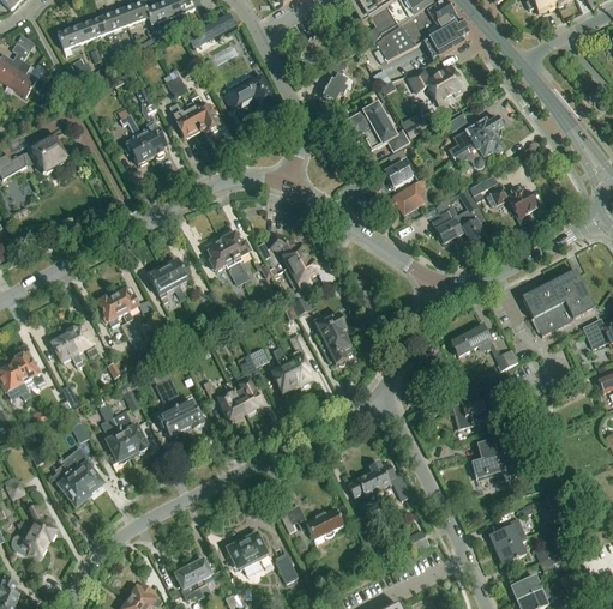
[(8,10),(18,0),(0,0),(0,4),(1,2),(8,10)]
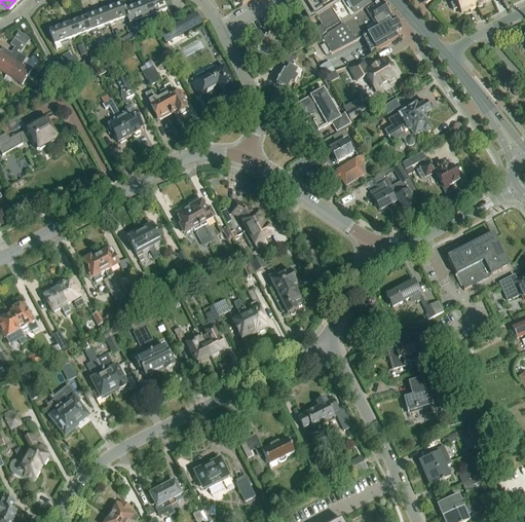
[(108,21),(125,13),(126,13),(123,7),(124,6),(121,0),(103,7),(108,21)]
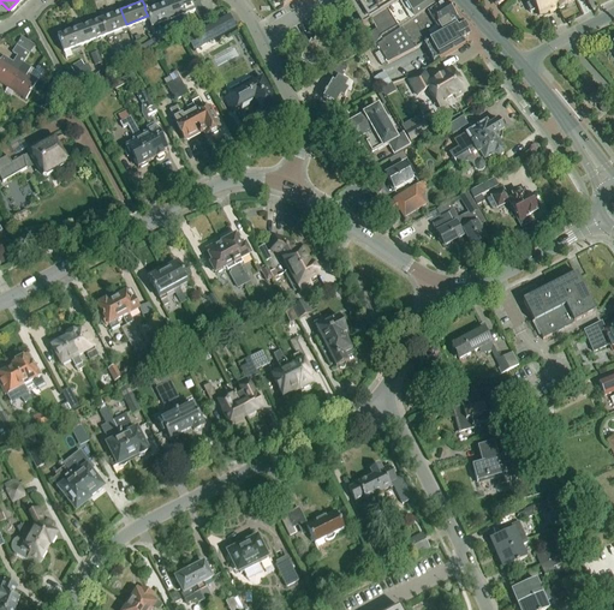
[(153,30),(168,24),(166,18),(172,16),(166,0),(145,7),(144,9),(148,16),(147,16),(150,24),(153,30)]
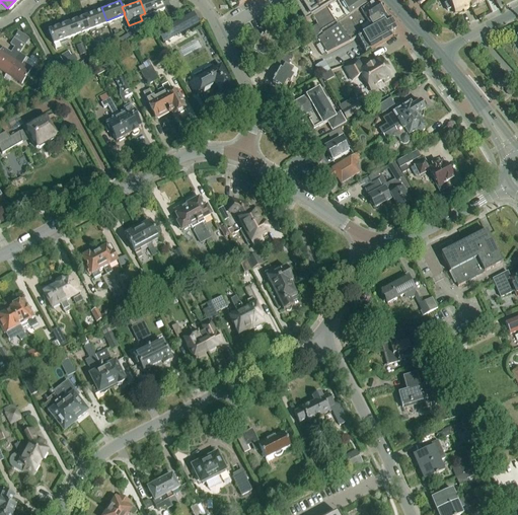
[(145,13),(150,11),(152,16),(153,16),(160,13),(159,11),(158,8),(163,6),(160,0),(140,0),(145,13)]
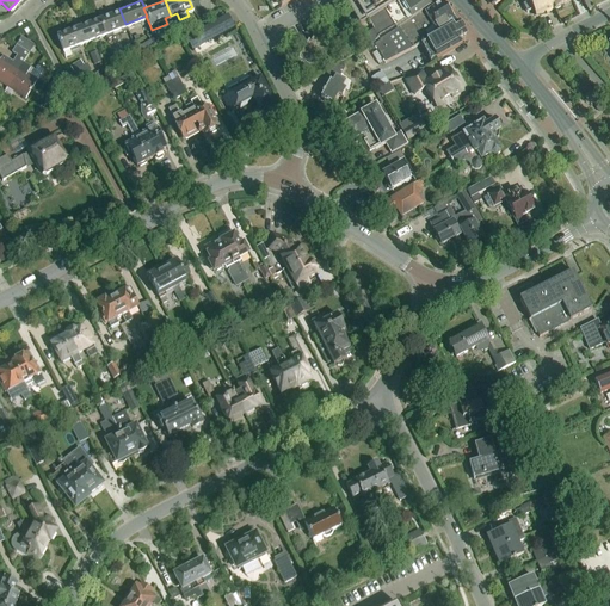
[(347,0),(361,20),(368,16),(393,0),(347,0)]
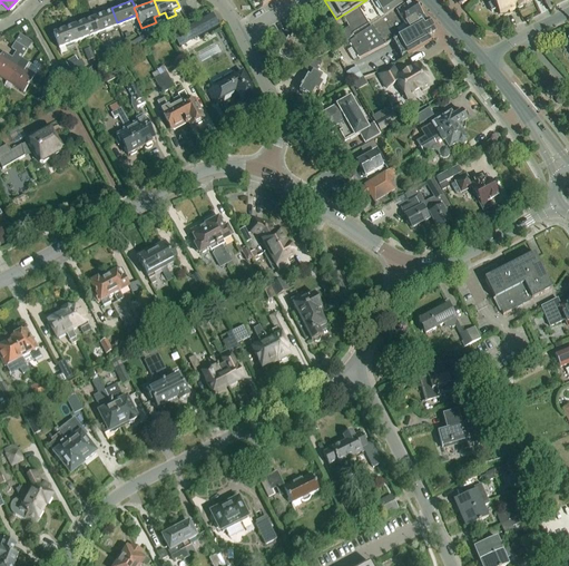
[(354,36),(406,0),(408,0),(366,0),(343,15),(347,25),(341,28),(346,39),(345,39),(346,40),(349,39),(354,36)]
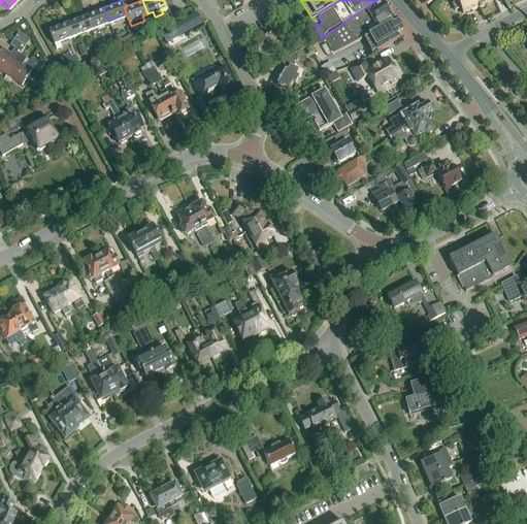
[(328,33),(323,36),(326,40),(333,52),(354,41),(367,33),(393,19),(391,14),(381,0),(377,0),(376,1),(376,0),(328,33)]
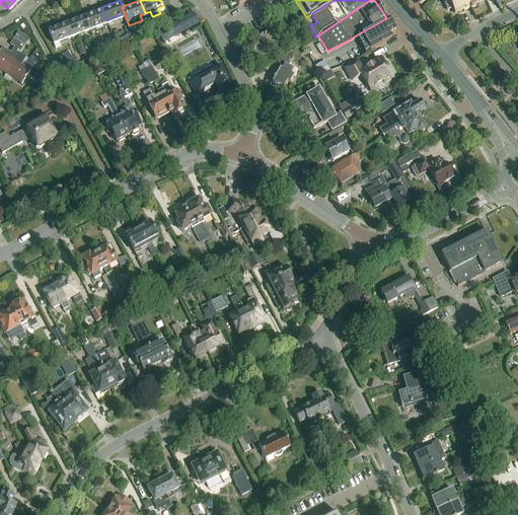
[(454,10),(468,3),(466,0),(446,0),(443,1),(446,7),(451,5),(454,10)]
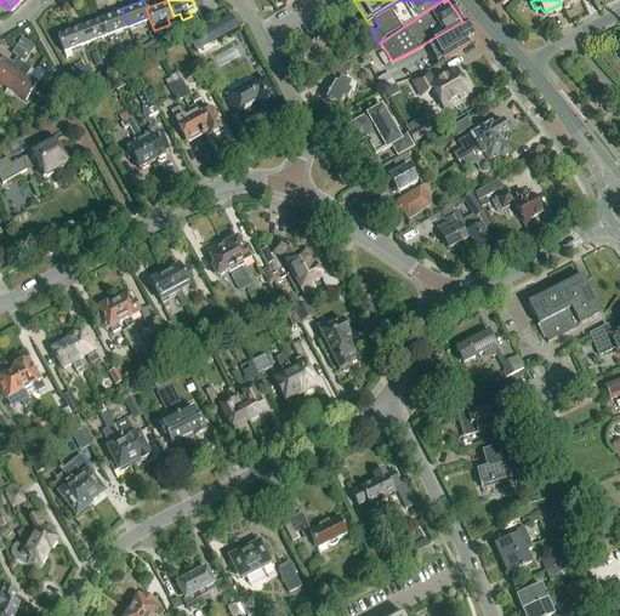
[(202,6),(197,10),(203,18),(210,12),(204,5),(202,6)]
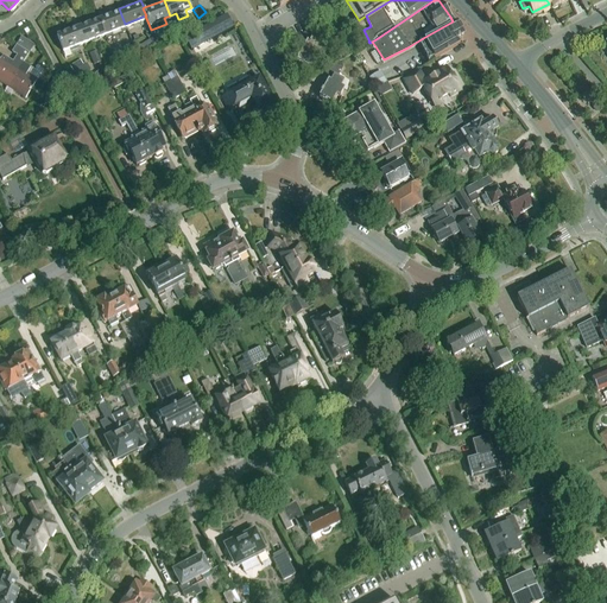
[(119,8),(97,17),(103,32),(125,24),(119,8)]
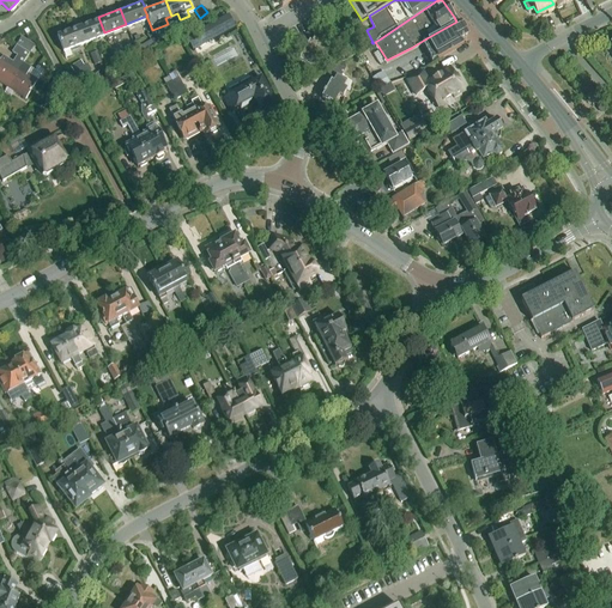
[(228,11),(185,35),(191,46),(211,35),(212,36),(235,24),(228,11)]
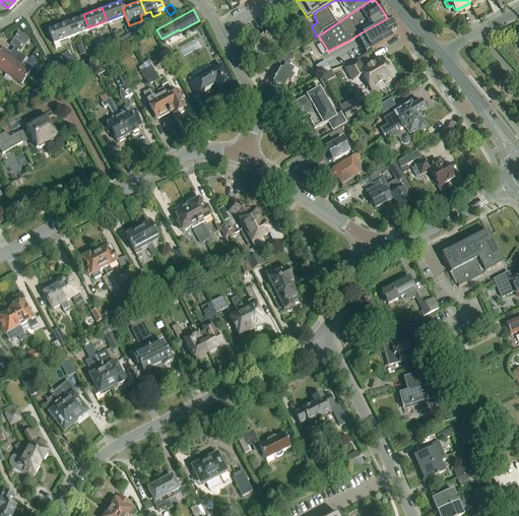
[(88,27),(83,14),(66,20),(71,35),(88,27)]
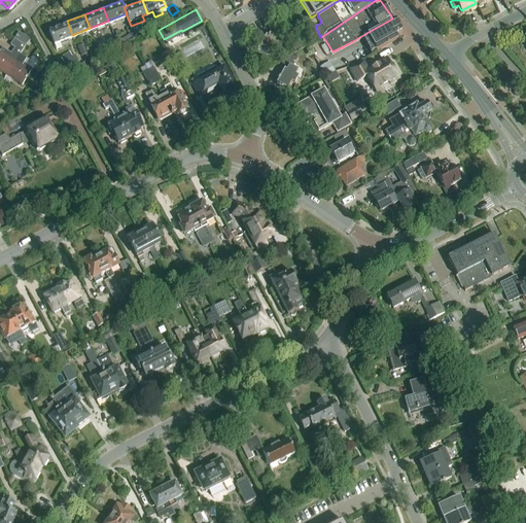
[(401,28),(395,16),(392,19),(366,33),(375,48),(395,37),(392,33),(401,28)]
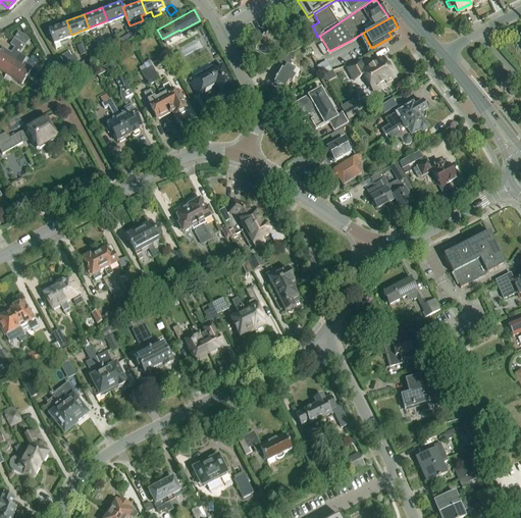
[(262,32),(254,47),(267,54),(271,47),(274,42),(278,44),(281,35),(274,31),(273,32),(271,29),(277,26),(272,17),(259,26),(262,32)]
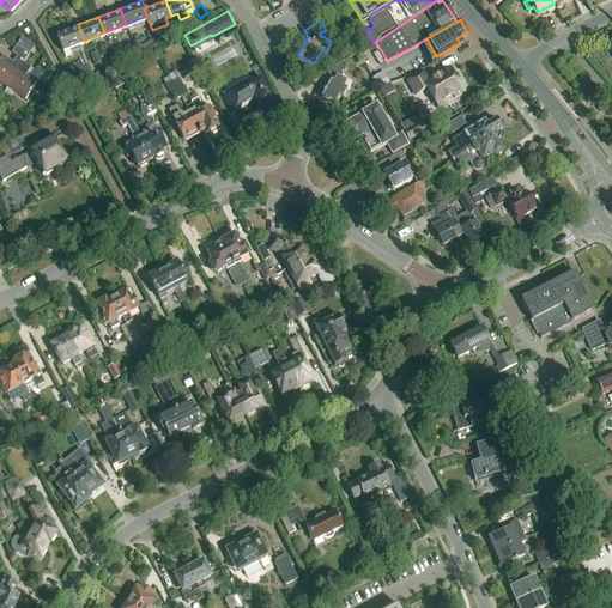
[(61,48),(84,41),(78,24),(56,32),(61,48)]
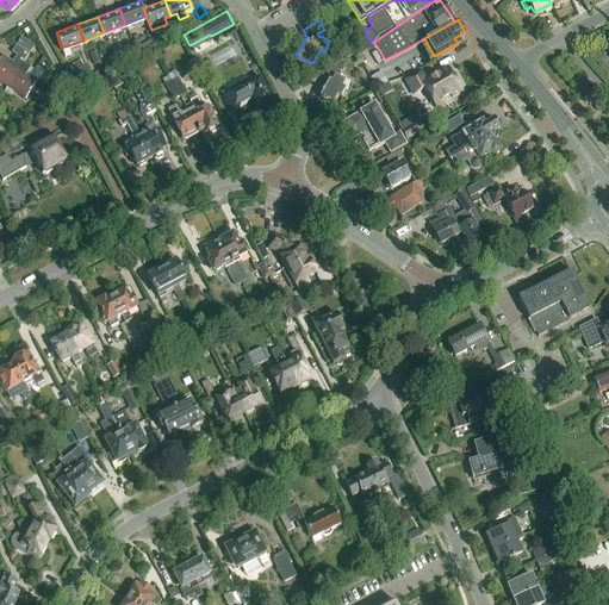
[(14,41),(28,49),(32,41),(20,32),(14,41)]
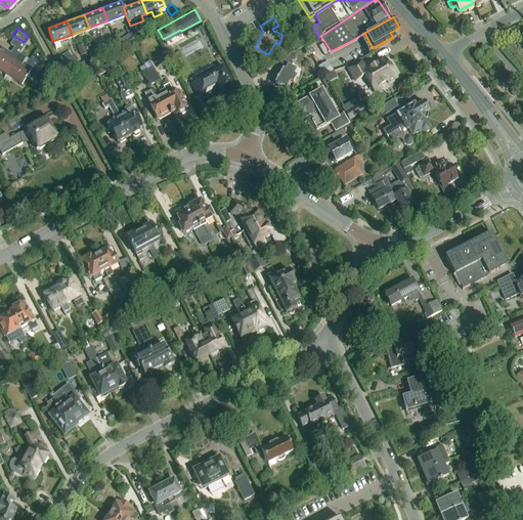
[(121,43),(135,34),(132,29),(118,38),(121,43)]
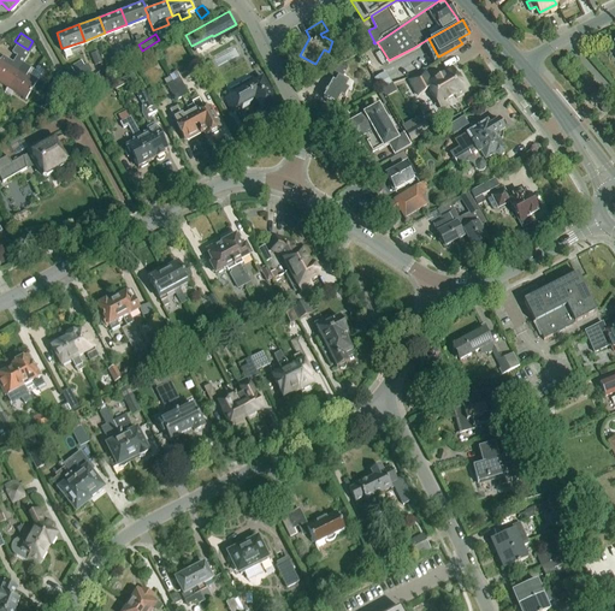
[(0,79),(6,83),(22,59),(28,49),(15,41),(11,48),(16,51),(12,58),(1,51),(0,54),(0,53),(0,79)]
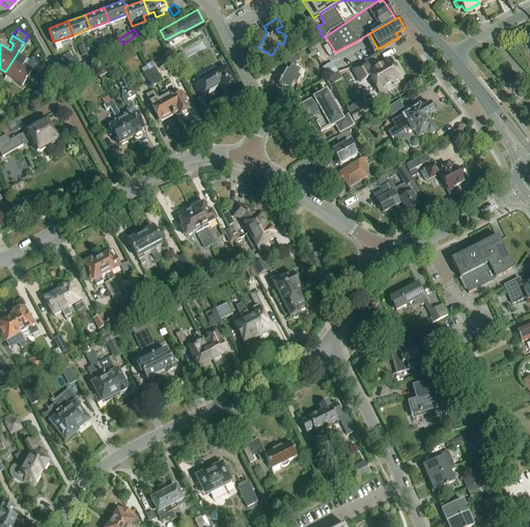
[(87,51),(84,42),(77,44),(81,54),(87,51)]
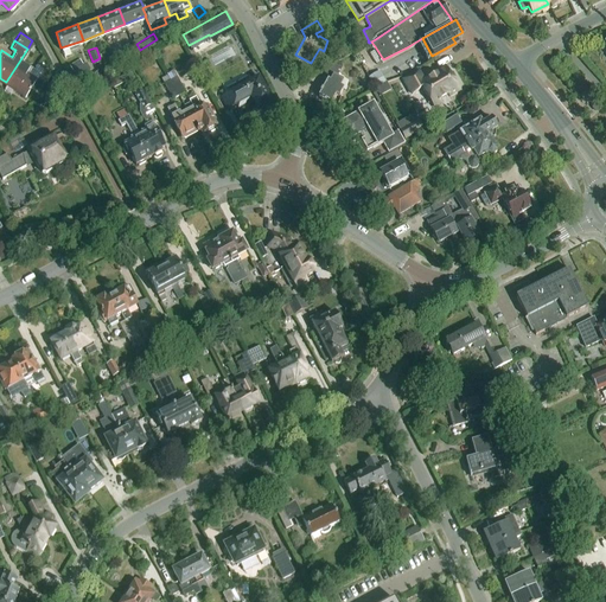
[(78,56),(69,62),(72,68),(71,68),(76,75),(90,66),(85,59),(82,62),(78,56)]
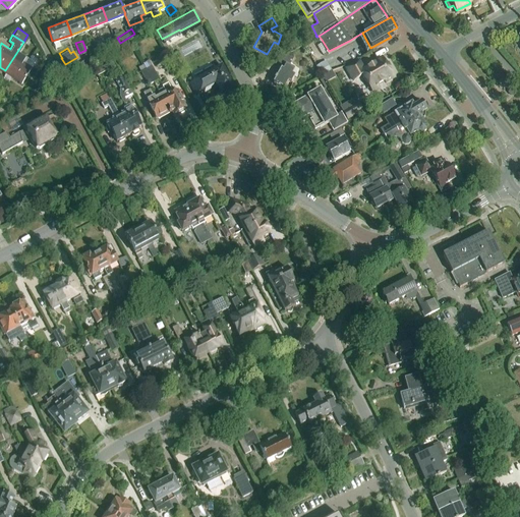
[(281,63),(272,79),(276,81),(275,82),(283,87),(287,77),(290,79),(293,74),(295,75),(297,72),(296,71),(297,67),(288,62),(293,54),(290,49),(277,56),(281,63)]
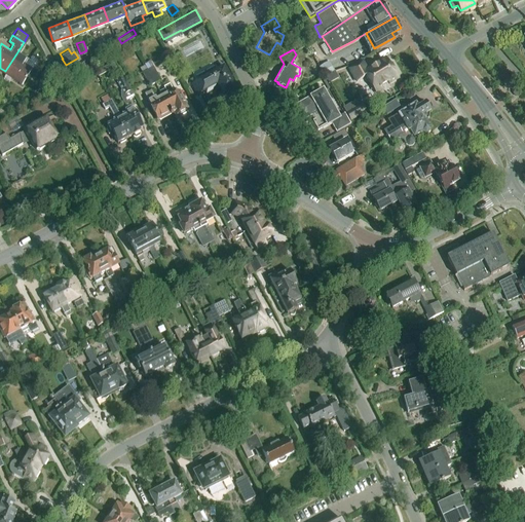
[(36,63),(38,59),(36,58),(36,57),(32,53),(30,58),(19,50),(5,71),(21,81),(34,61),(36,63)]
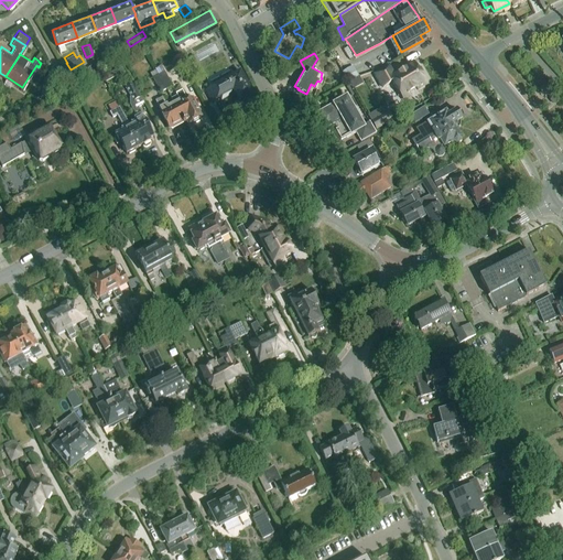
[(103,55),(74,73),(78,79),(106,62),(103,55)]
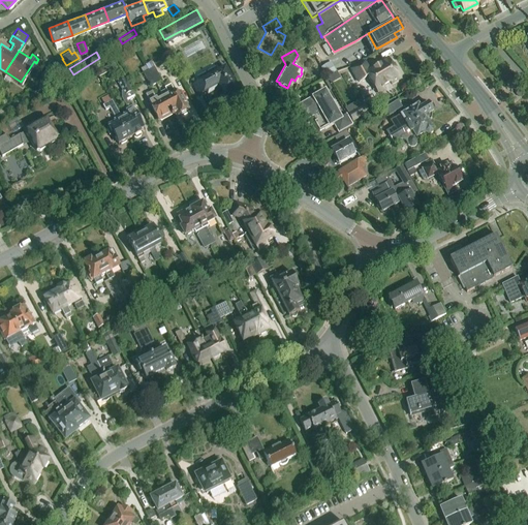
[(363,58),(350,65),(358,79),(367,72),(376,90),(382,86),(381,84),(389,80),(390,81),(398,76),(386,55),(378,60),(378,61),(368,67),(363,58)]
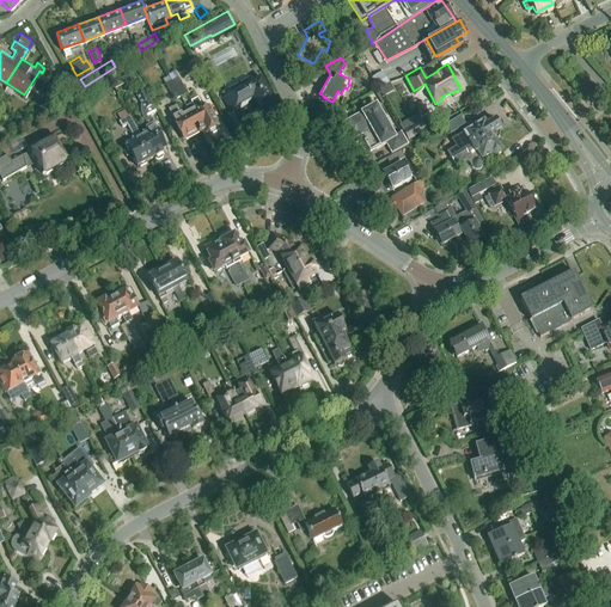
[(378,86),(384,83),(378,71),(372,75),(378,86)]
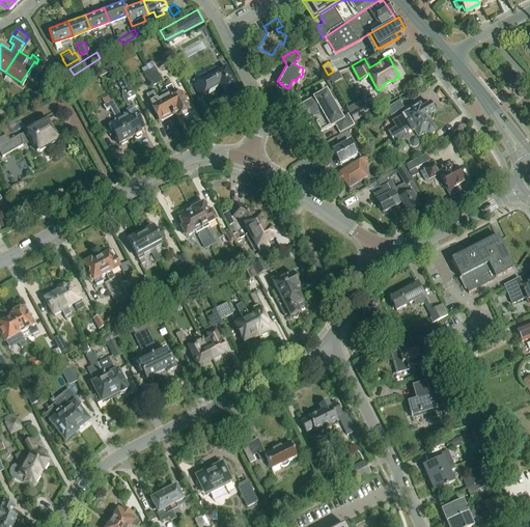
[(108,62),(95,68),(100,75),(111,68),(108,62)]
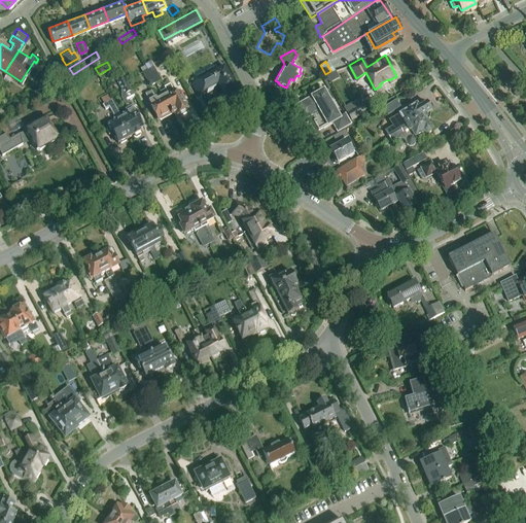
[(148,66),(142,69),(146,76),(156,70),(153,64),(148,66)]
